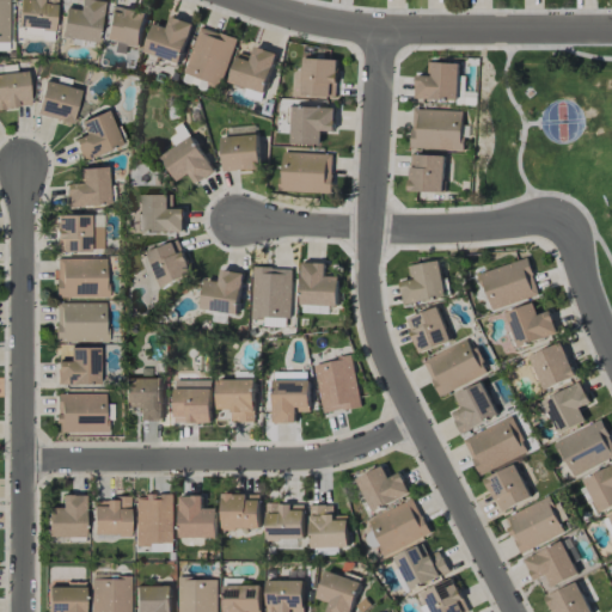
[(54,29),(55,0),(18,0),(17,26),(54,29)]
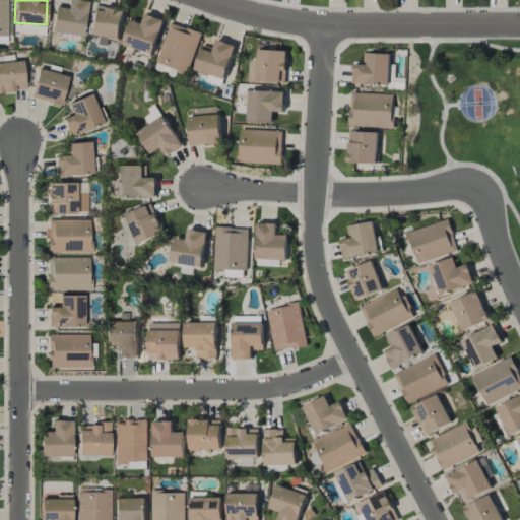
[(87,0),(82,0),(67,0),(67,7),(55,6),(51,31),(82,36),(87,0)]
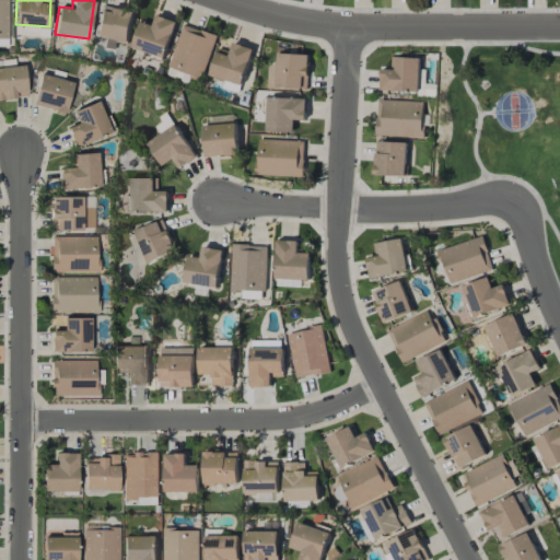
[(130,44),(133,10),(100,7),(96,36),(104,37),(103,47),(116,49),(117,43),(130,44)]
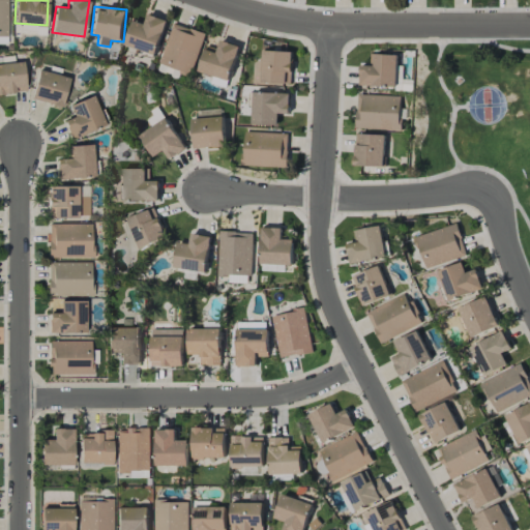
[(134,21),(125,46),(156,55),(168,20),(148,15),(146,24),(134,21)]
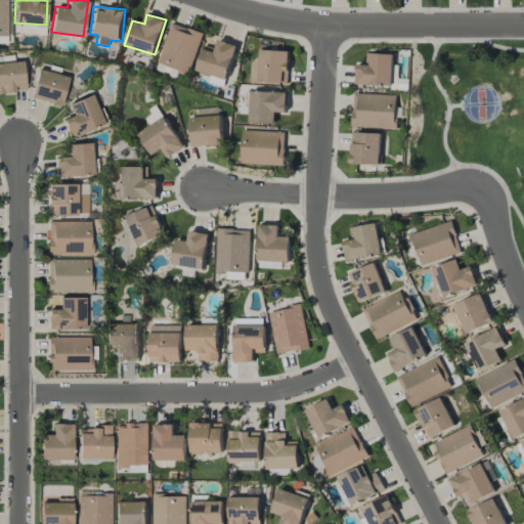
[(203,32),(171,23),(160,63),(190,73),(203,32)]
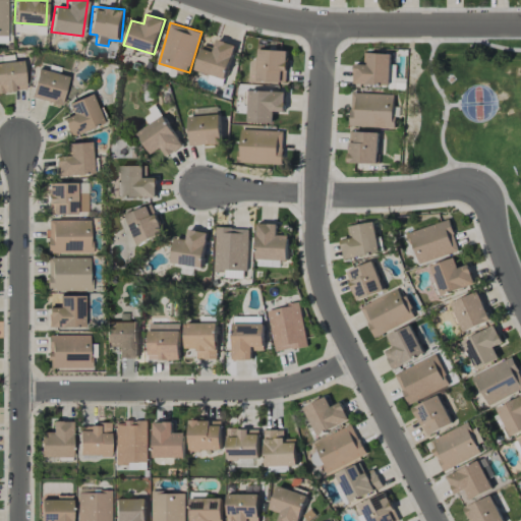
[(226,79),(236,45),(218,40),(215,50),(203,46),(195,70),(226,79)]
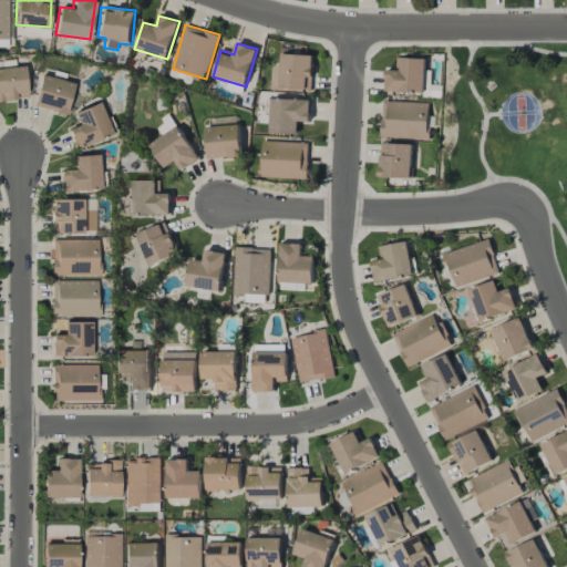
[(312,54),(281,54),(280,79),(275,78),(275,89),(311,91),(312,54)]
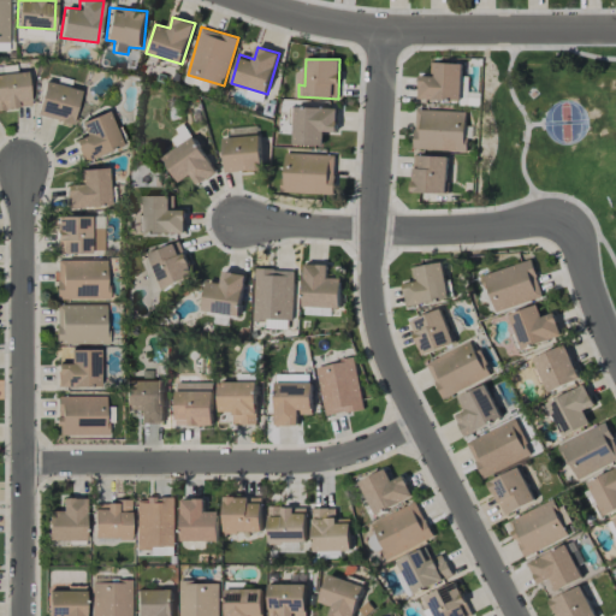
[(419,99),(461,100),(461,64),(434,63),(434,76),(419,76),(419,99)]
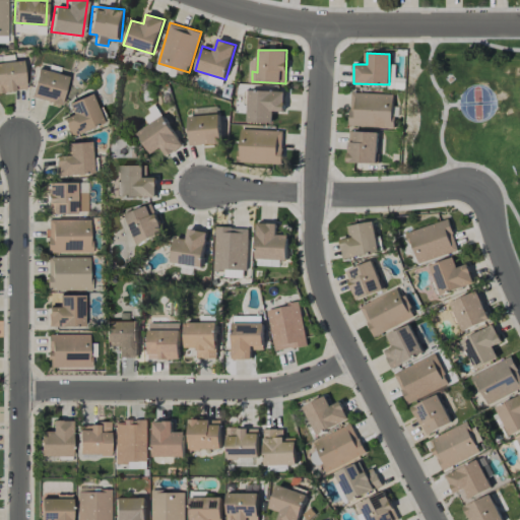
[(0,62),(0,92),(15,90),(15,88),(25,87),(22,60),(0,62)]
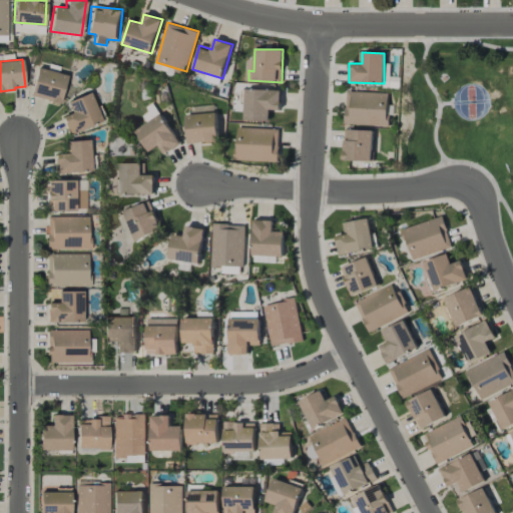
[(60,103),(67,75),(37,67),(30,96),(60,103)]
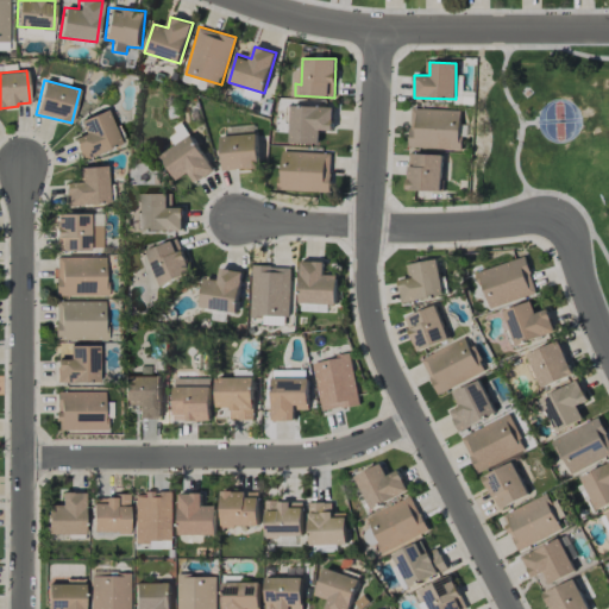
[(333,131),(333,107),(290,106),(290,143),(319,143),(320,130),(333,131)]
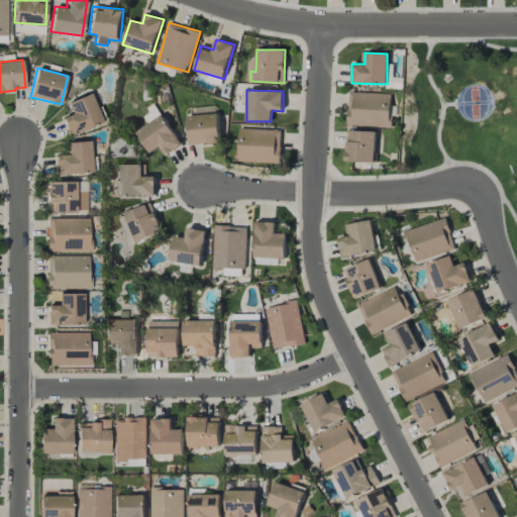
[(391,94),(348,92),(347,126),(390,127),(391,94)]
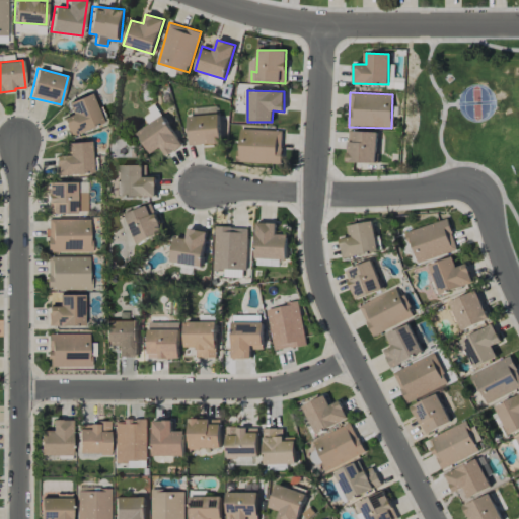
[(70,136),(102,123),(91,93),(69,101),(73,113),(63,118),(70,136)]
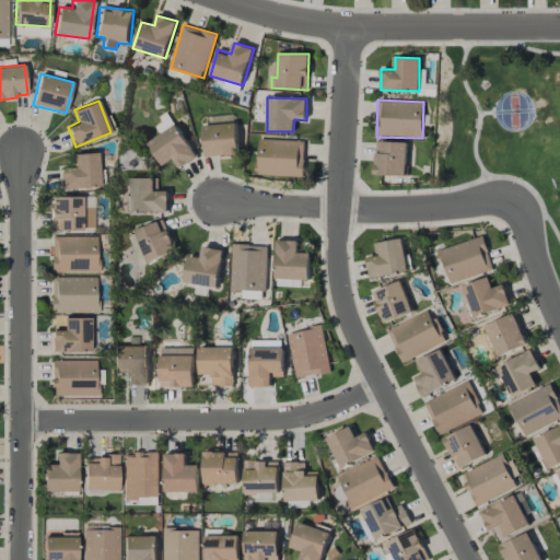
[(160,133),(174,125),(168,115),(154,124),(160,133)]
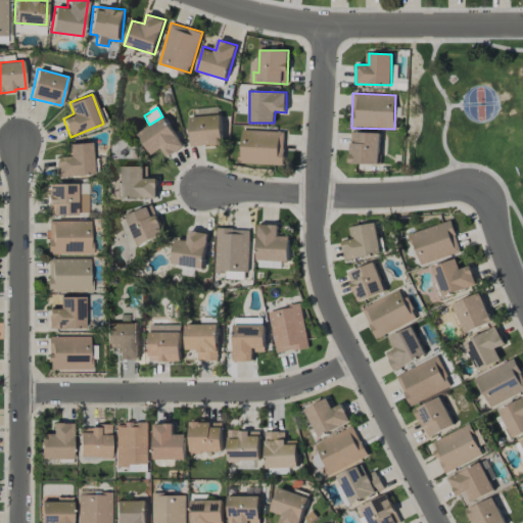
[(223,145),(222,115),(190,116),(192,146),(223,145)]
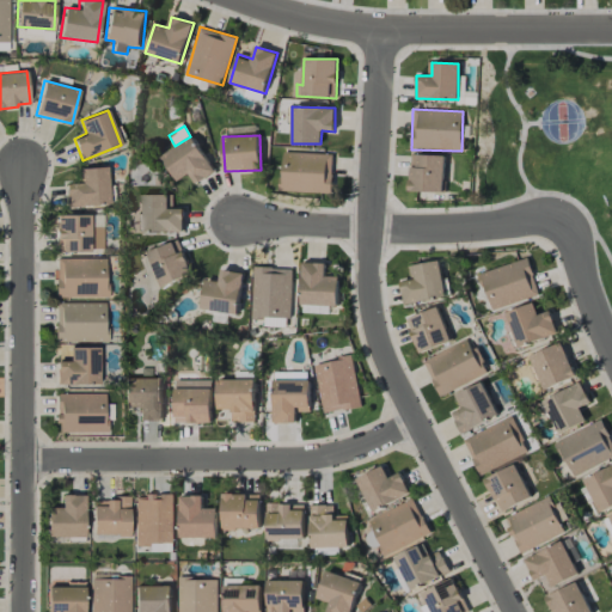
[(177,182),(189,173),(196,184),(215,171),(193,136),(161,157),(177,182)]
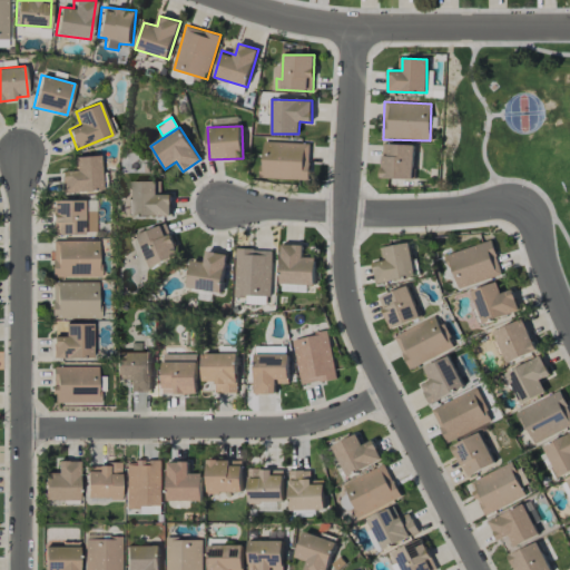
[(263,179),(310,180),(311,144),(264,141),(263,179)]
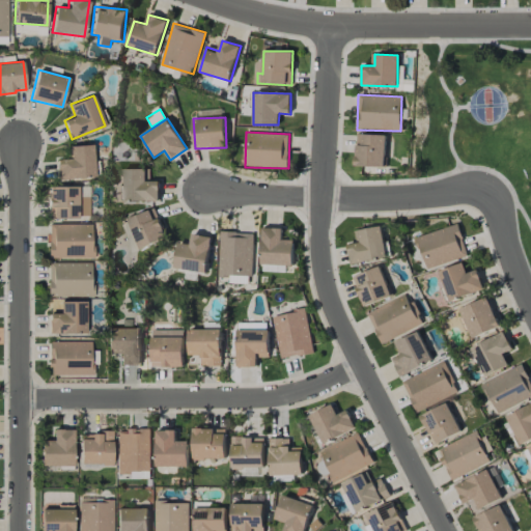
[(385,167),(386,135),(356,134),(355,166),(385,167)]
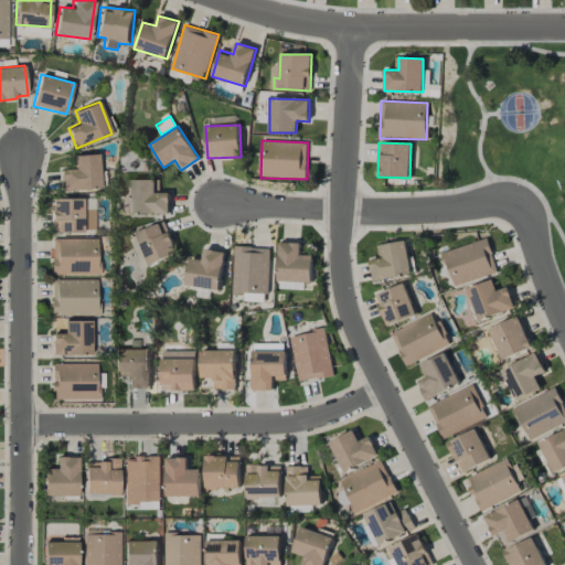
[(75,155),(76,169),(61,169),(62,189),(100,188),(99,155),(75,155)]
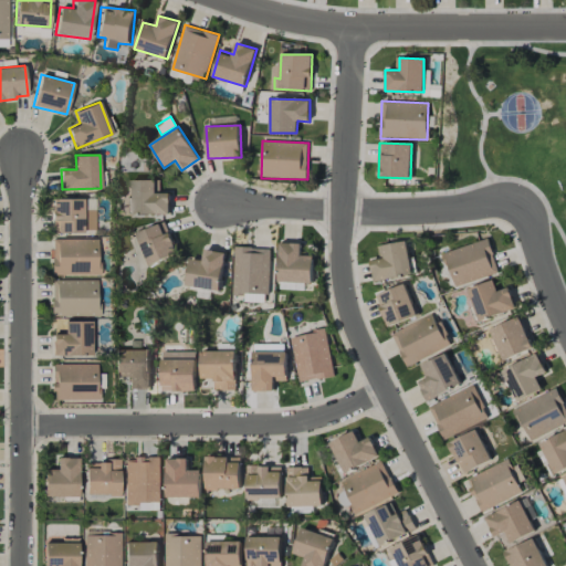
[(170,213),(169,192),(155,194),(155,180),(130,180),(132,215),(170,213)]
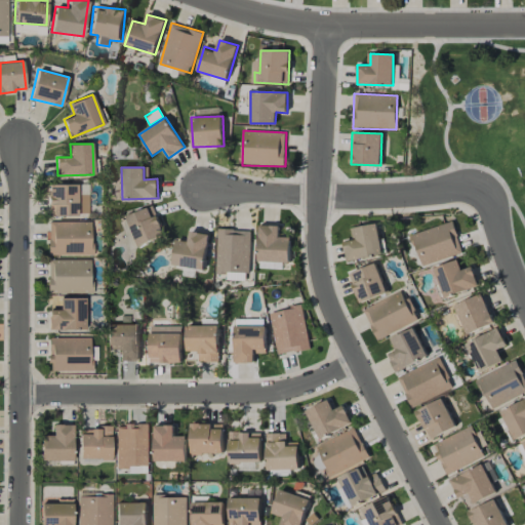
[(77,184),(47,185),(48,215),(78,215),(77,184)]
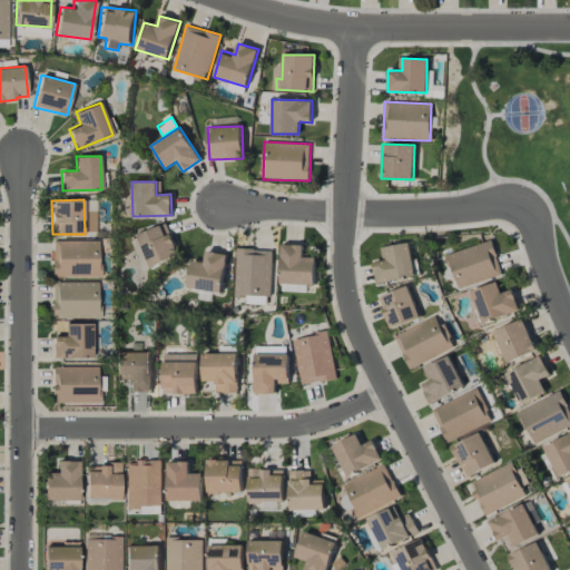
[(149,267),(178,256),(166,224),(137,235),(149,267)]
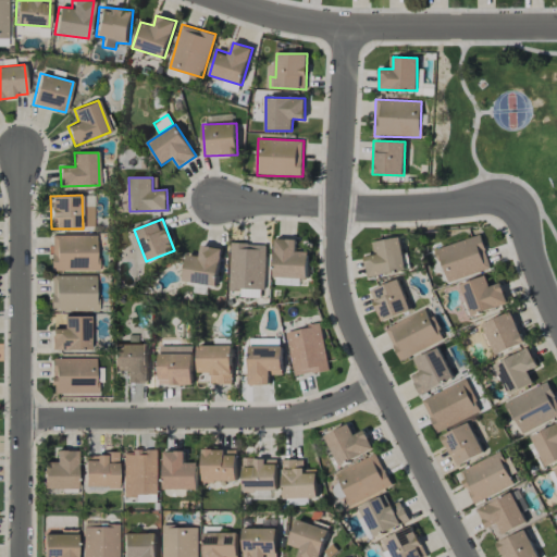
[(97,235),(51,235),(50,270),(97,271),(97,235)]
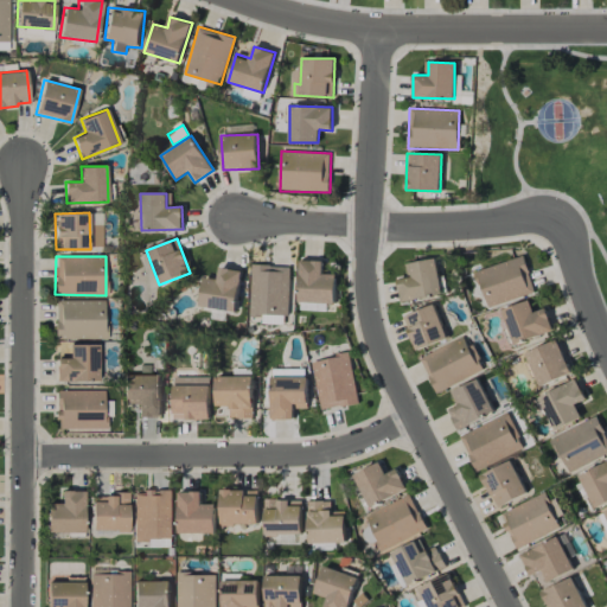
[(535,293),(523,256),(475,272),(487,308),(535,293)]
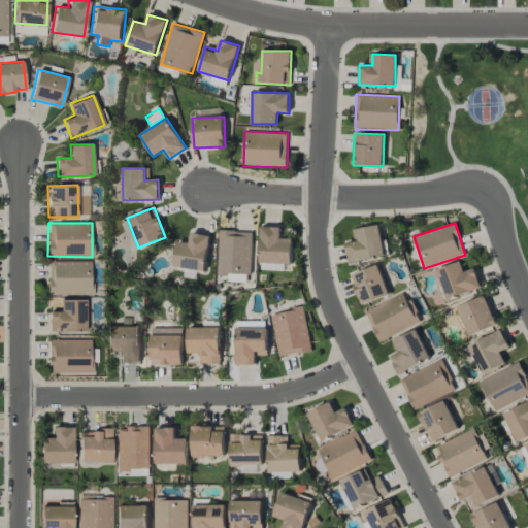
[(385,256),(378,225),(353,230),(355,240),(344,242),(349,263),(385,256)]
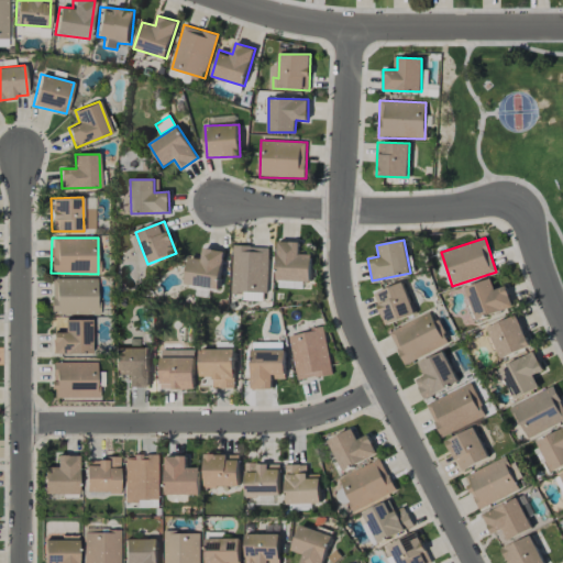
[(299,254),(299,242),(277,242),(277,280),(310,280),(311,254),(299,254)]
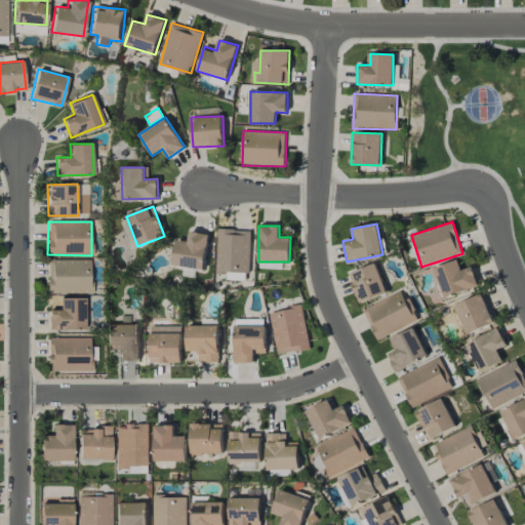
[(216,273),(248,274),(250,231),(217,230),(216,273)]
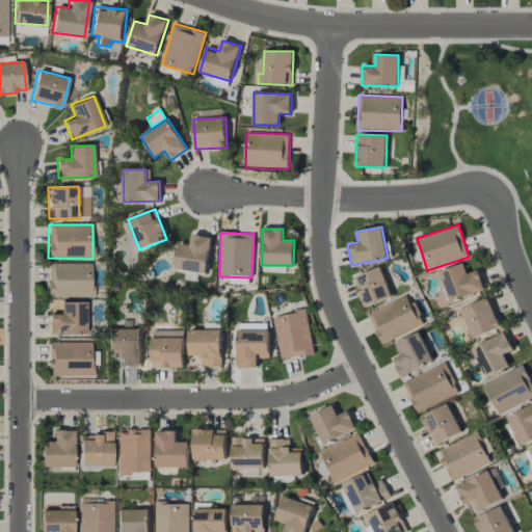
[(207,273),(212,237),(192,235),(190,244),(179,243),(175,269),(207,273)]
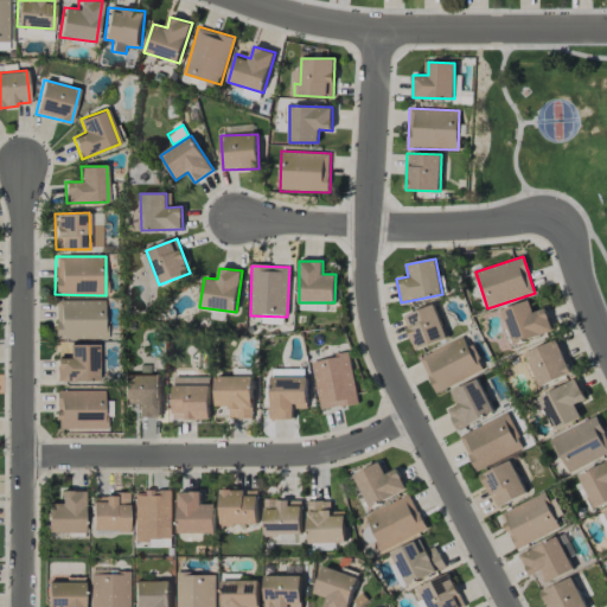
[(104,300),(55,300),(55,339),(106,338),(104,300)]
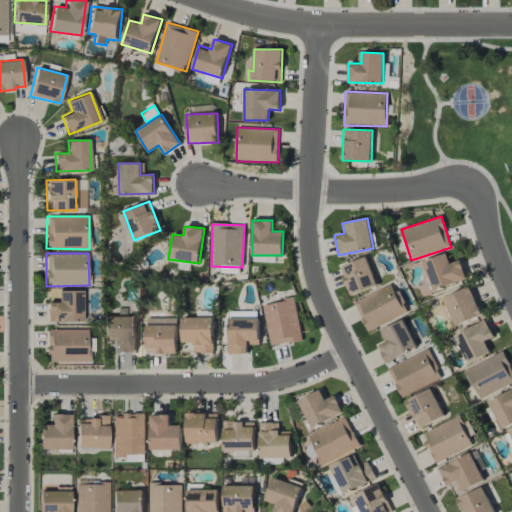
[(461,260),(449,263),(447,254),(425,260),(432,289),(466,280),(461,260)]
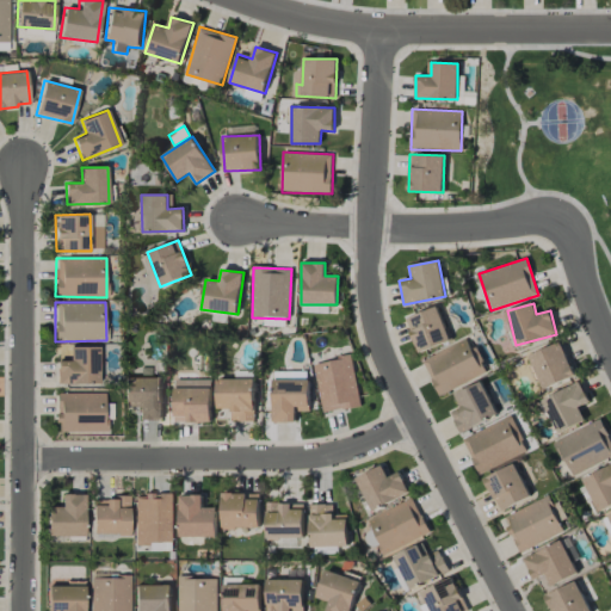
[(418,352),(450,341),(438,307),(406,318),(418,352)]
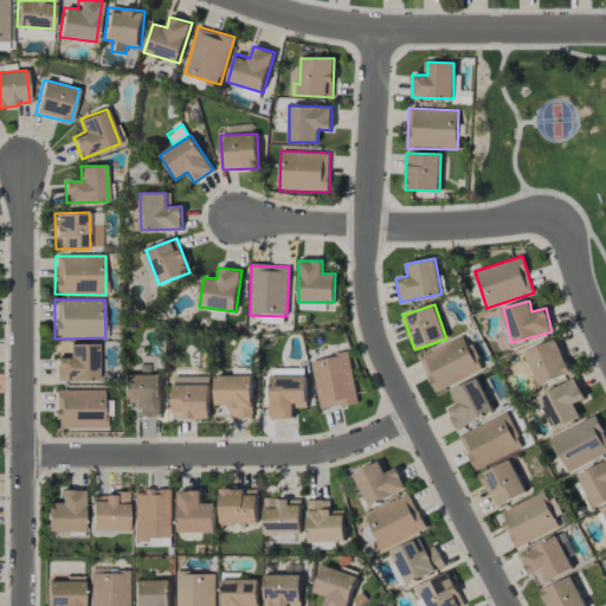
[(419,356),(434,392),(482,371),(465,335),(419,356)]
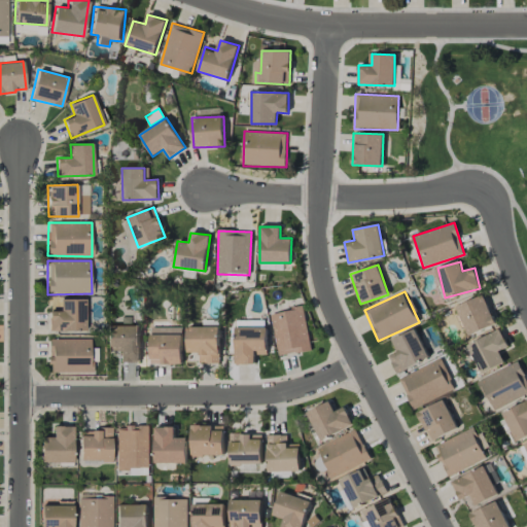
[(468,337),(496,324),(483,295),(455,308),(468,337)]
